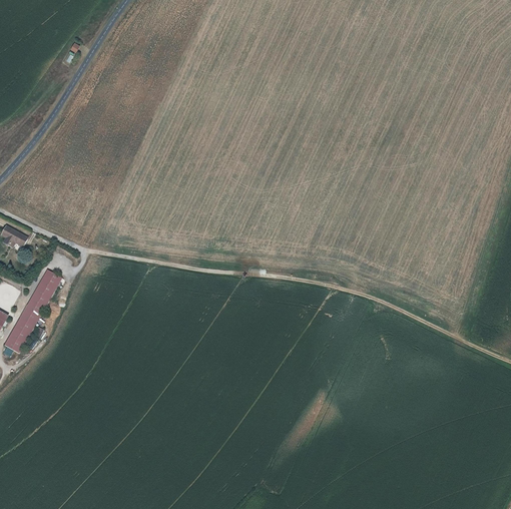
[(68,59),(72,49),(68,47),(64,58),(68,59)]
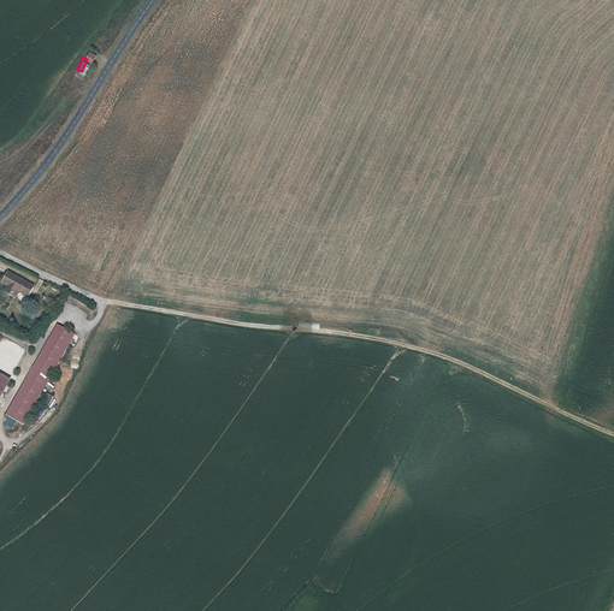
[(6,280),(3,288),(10,291),(15,282),(28,288),(31,282),(5,268),(0,278),(6,280)]
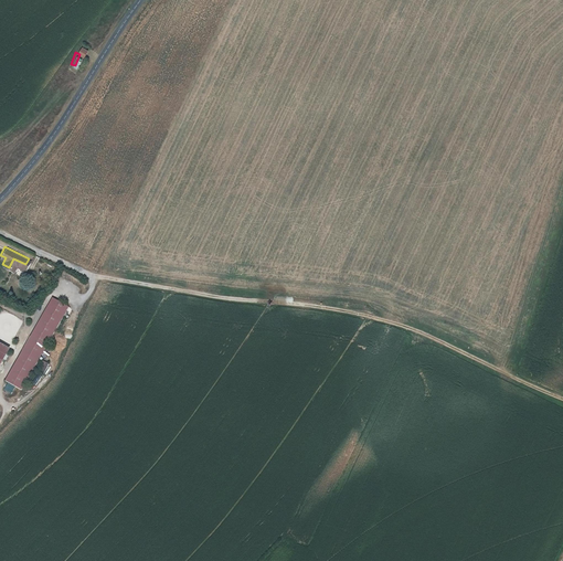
[(23,268),(25,264),(13,258),(9,267),(12,268),(14,263),(23,268)]
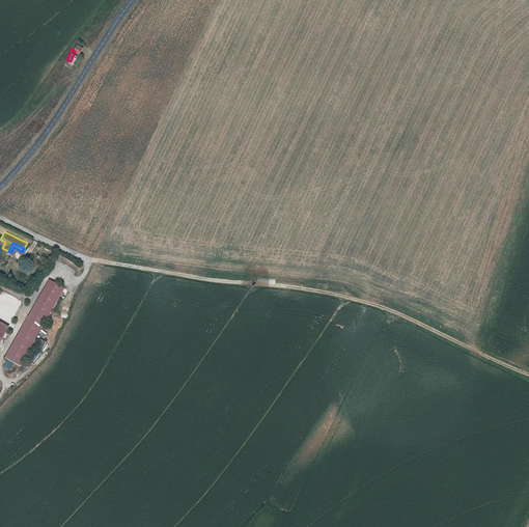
[(4,355),(19,362),(61,283),(48,276),(4,355)]
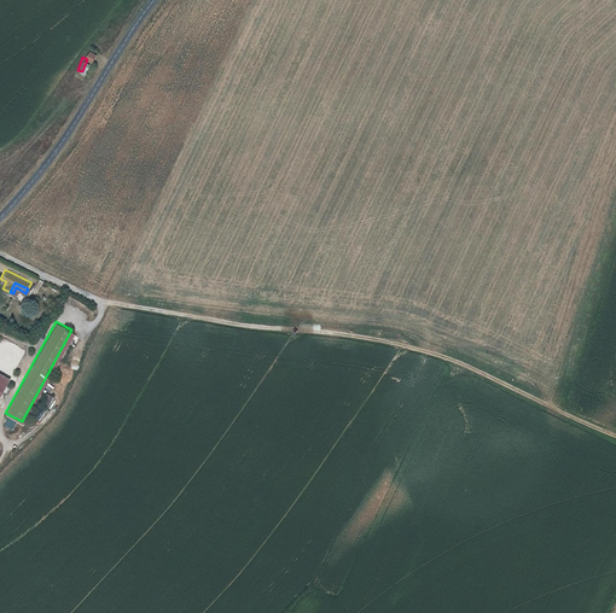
[(0,395),(10,378),(0,371),(0,395)]
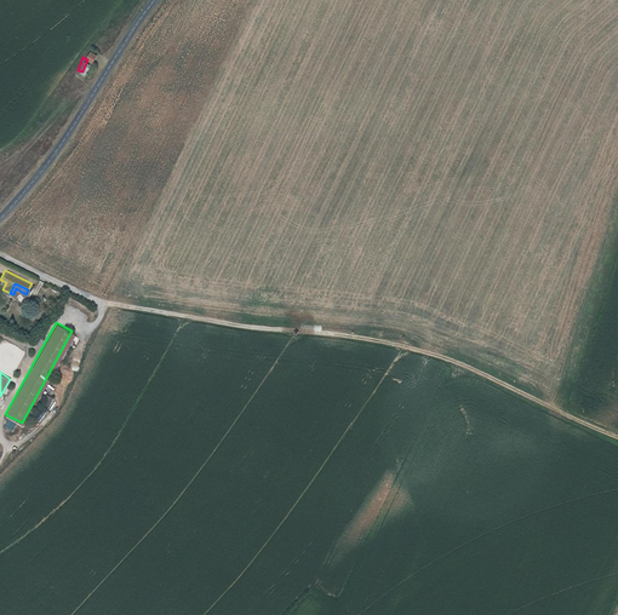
[(40,404),(46,406),(51,394),(44,391),(40,404)]
